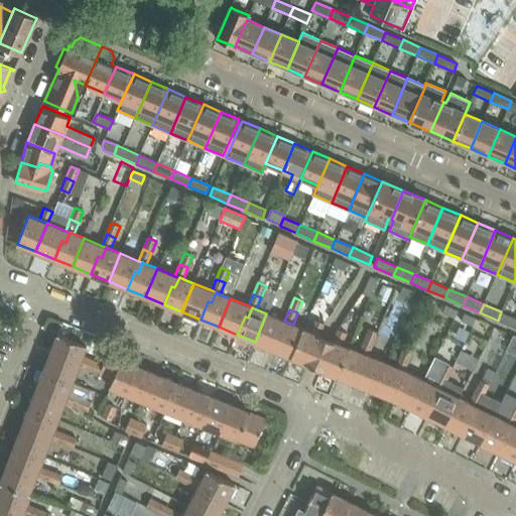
[(515,317),(501,311),(498,320),(515,328),(515,325),(515,317)]
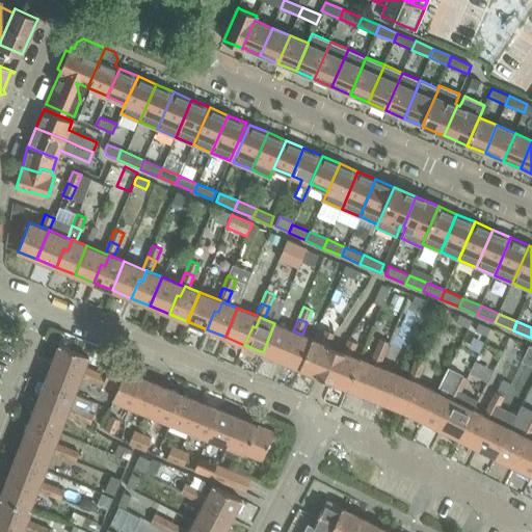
[(297,333),(293,330),(274,323),(263,352),(283,361),(290,342),(293,343),(297,333)]
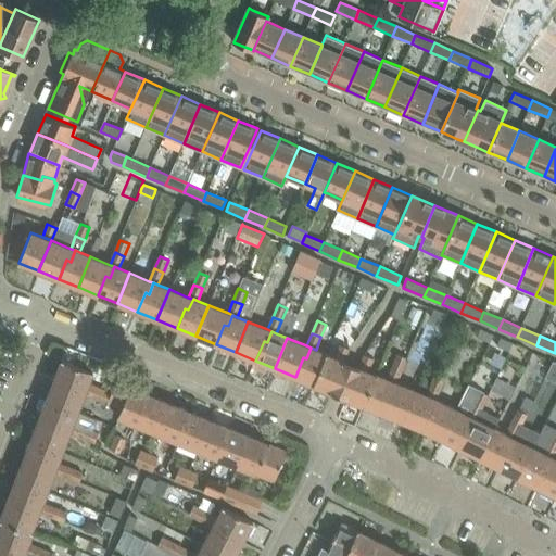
[(335,357),(344,362),(349,349),(340,345),(335,357)]
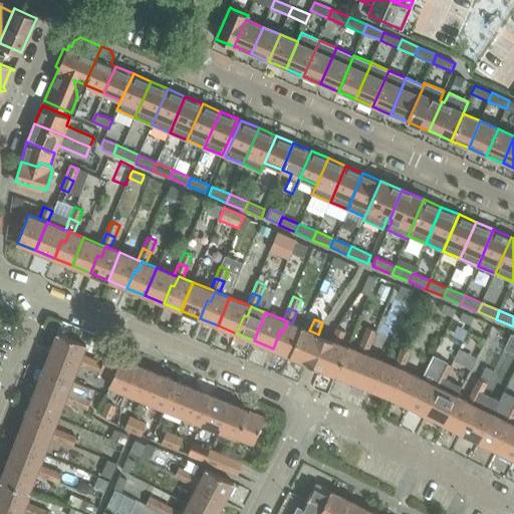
[(302,327),(292,323),(287,321),(283,331),(280,330),(273,348),(290,355),(302,327)]
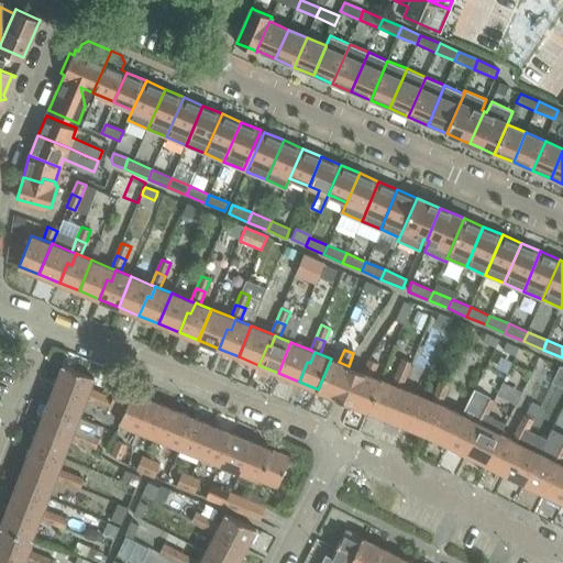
[(318,389),(335,396),(349,366),(339,362),(331,359),(318,389)]
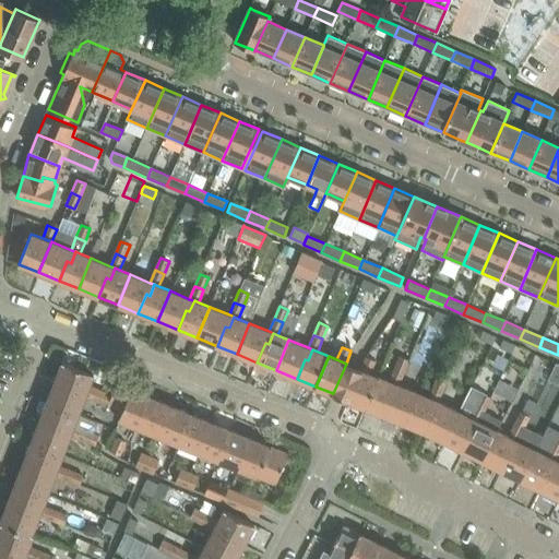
[(395,369),(404,372),(409,359),(400,356),(395,369)]
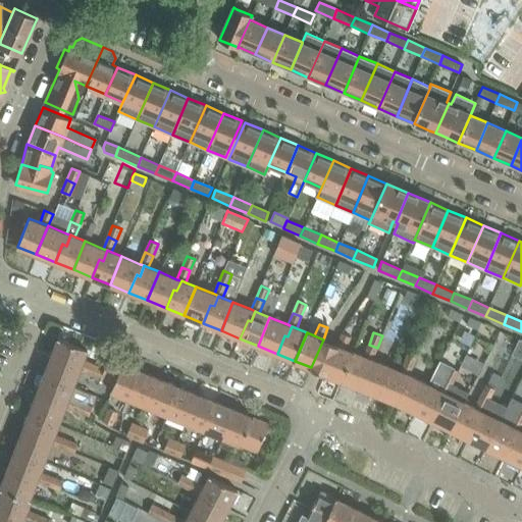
[(337,345),(346,349),(351,336),(343,333),(337,345)]
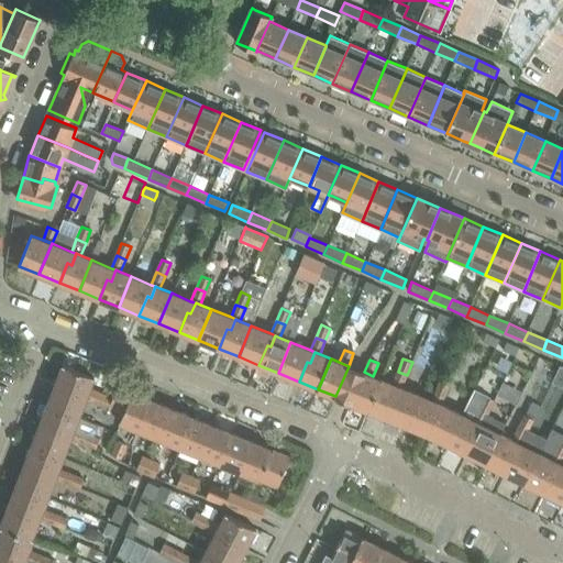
[(63,364),(55,385),(75,393),(76,388),(87,393),(89,388),(94,376),(63,364)]
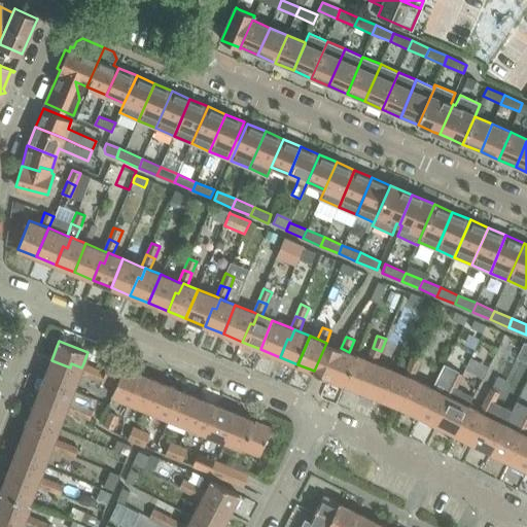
[(328,377),(345,384),(357,355),(349,352),(341,348),(328,377)]
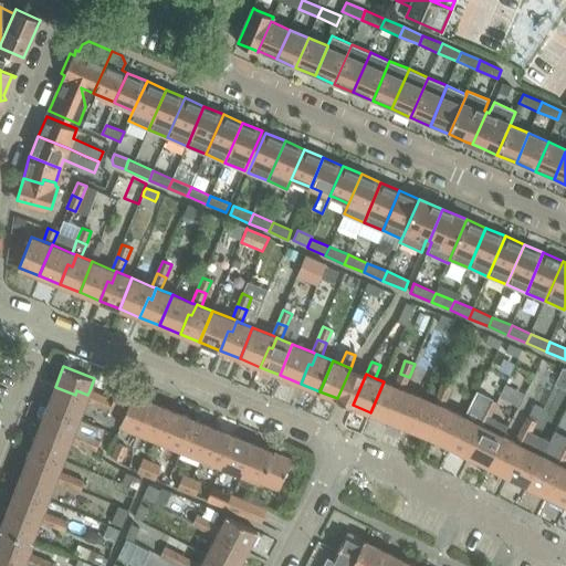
[(395,386),(399,388),(404,389),(409,377),(400,374),(395,386)]
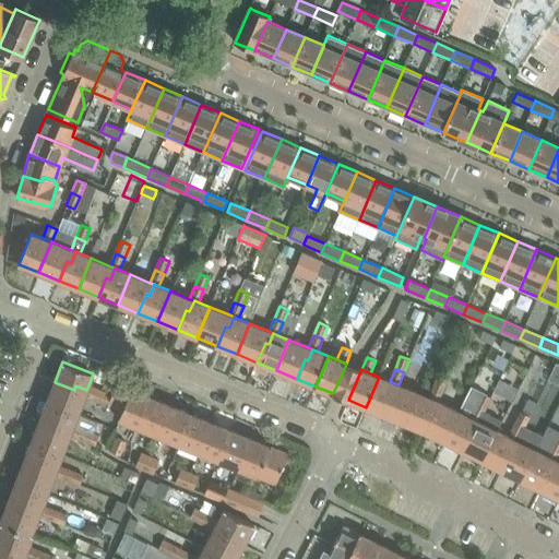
[(435,384),(443,389),(449,376),(440,372),(435,384)]
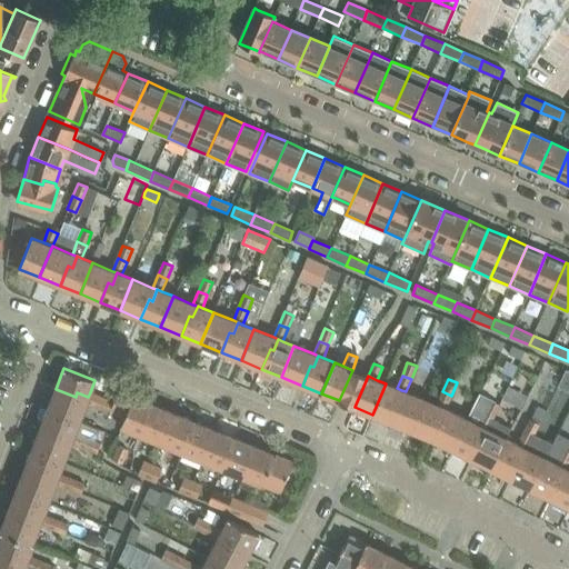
[(372,415),(392,422),(400,402),(397,401),(401,390),(397,388),(386,383),(372,415)]
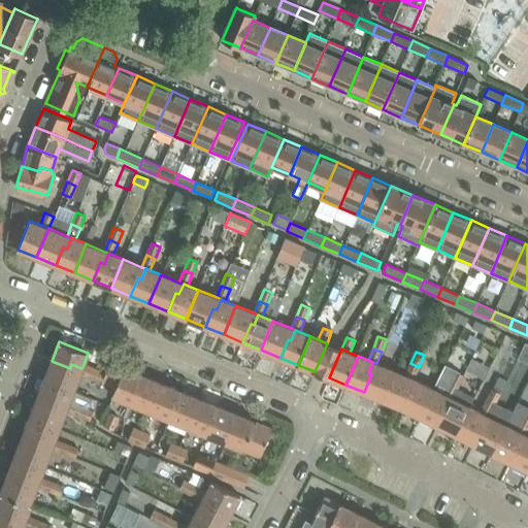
[(480,362),(472,358),(466,370),(473,373),(480,362)]
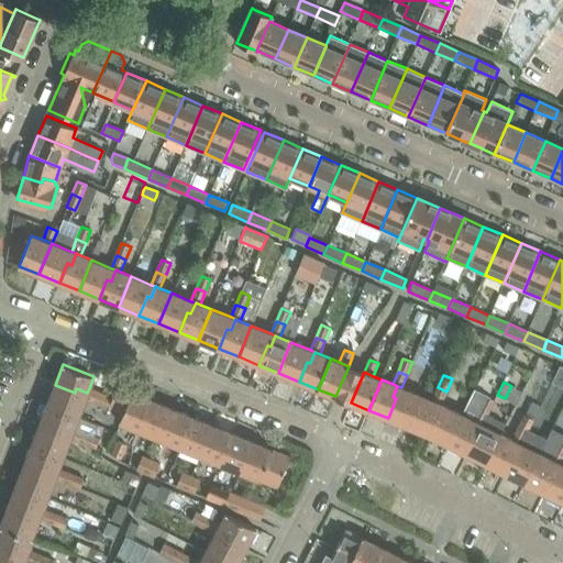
[(55,385),(47,405),(78,417),(86,397),(87,393),(76,388),(75,393),(55,385)]
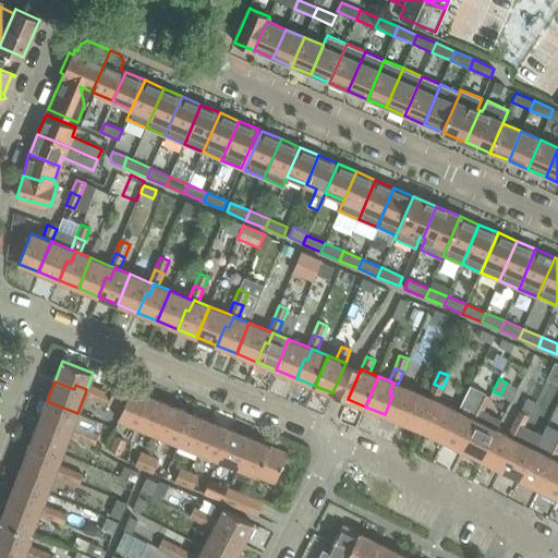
[(108,403),(122,410),(131,388),(117,383),(111,395),(108,403)]
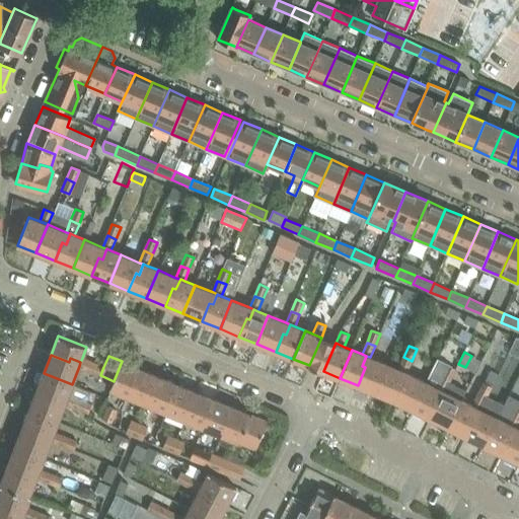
[(358,385),(376,393),(388,365),(370,357),(366,356),(362,366),(365,367),(358,385)]
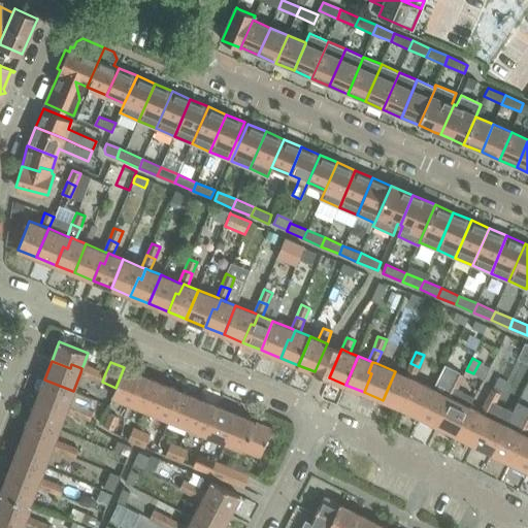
[(405,375),(409,377),(414,378),(419,367),(410,363),(405,375)]
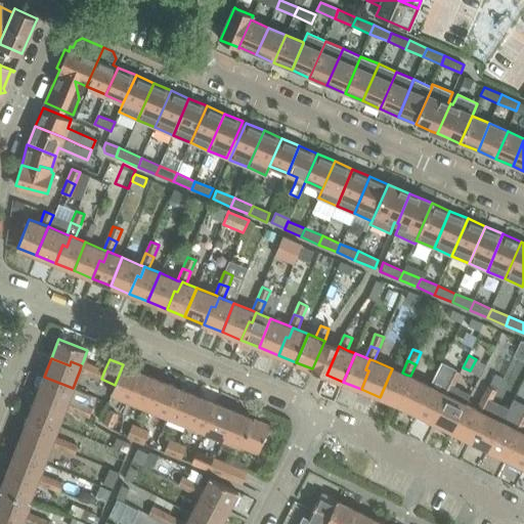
[(80,369),(101,379),(104,370),(83,361),(81,365),(80,369)]
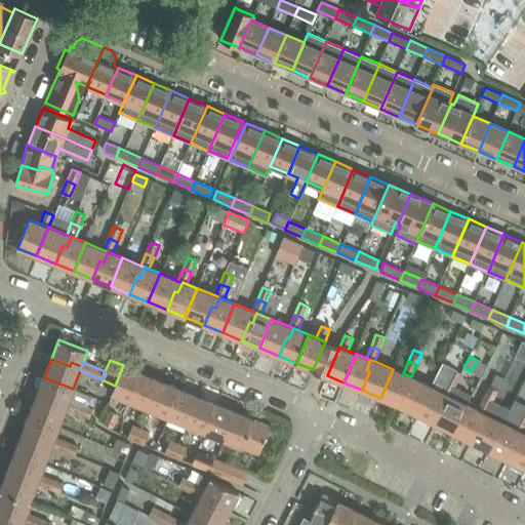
[(431,387),(417,414),(435,422),(444,405),(440,404),(445,394),(441,392),(447,380),(452,369),(442,364),(431,387)]
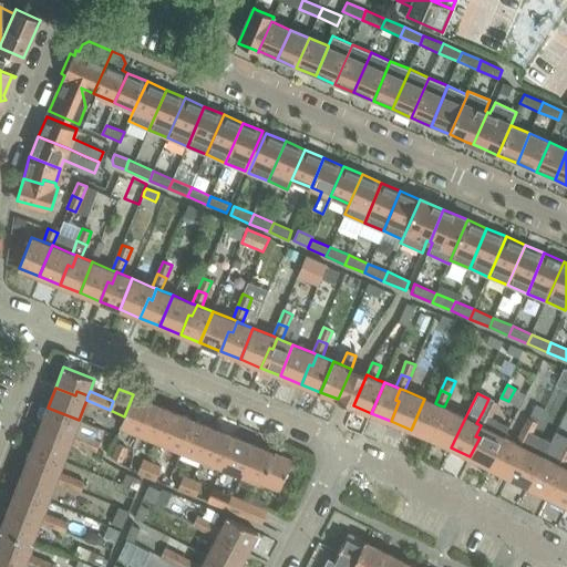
[(121,425),(142,433),(154,403),(133,394),(124,416),(121,425)]
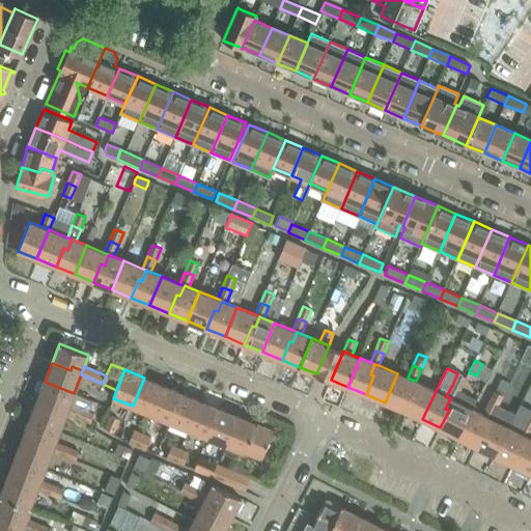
[(385,402),(403,410),(411,391),(408,390),(412,380),(408,378),(397,373),(385,402)]
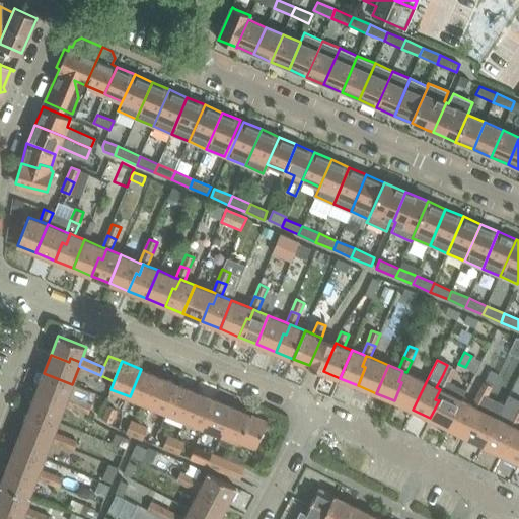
[(442,376),(450,380),(455,369),(447,365),(442,376)]
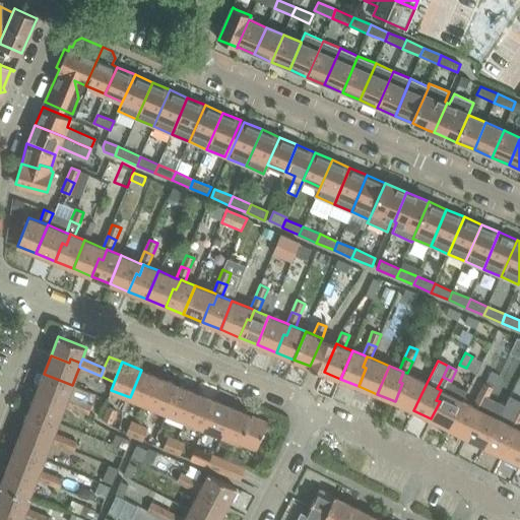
[(130,397),(148,405),(159,378),(141,370),(130,397)]
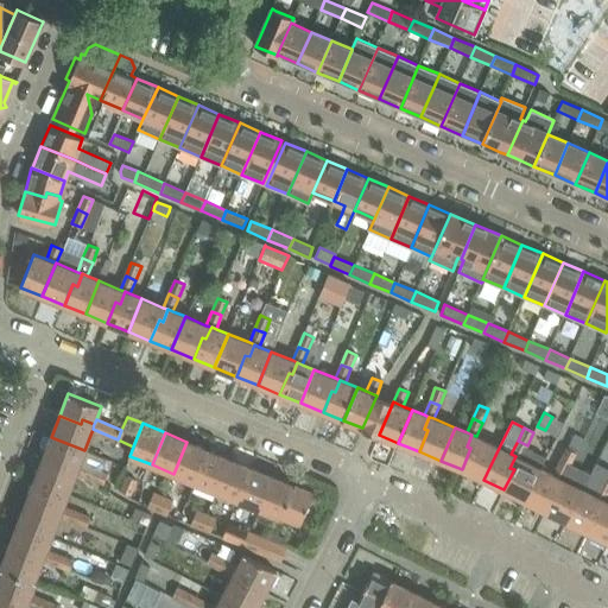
[(462,469),(483,480),(499,448),(476,436),(472,435),(467,447),(470,448),(462,469)]
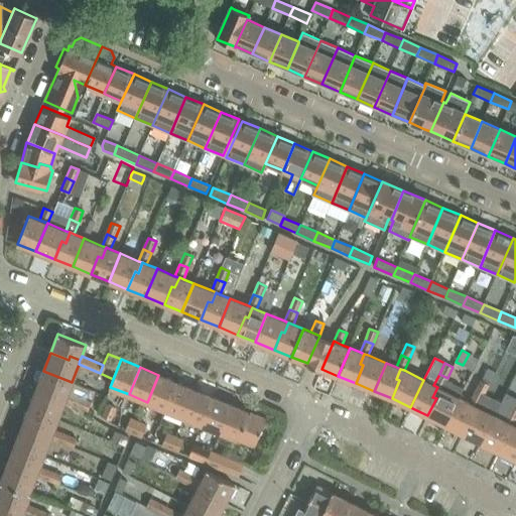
[(36,389),(54,396),(55,393),(66,397),(68,392),(72,382),(43,371),(36,389)]
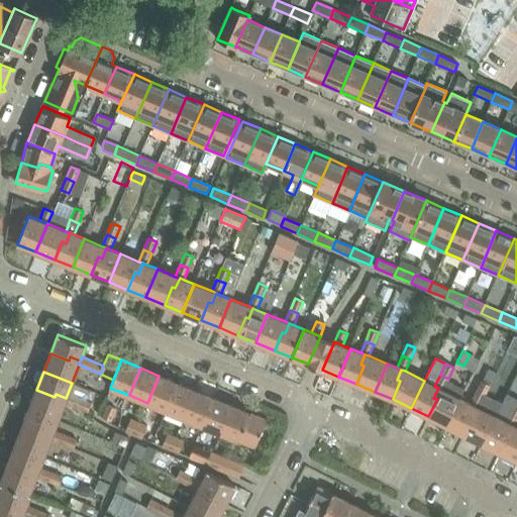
[(434,386),(438,388),(442,390),(447,380),(448,379),(440,375),(434,386)]
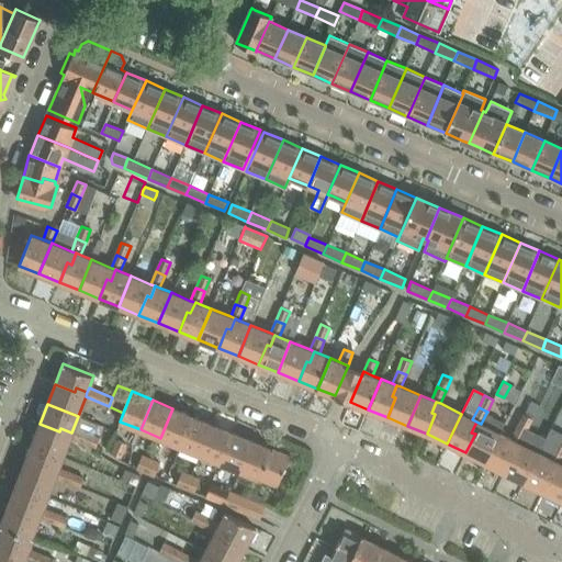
[(160,438),(180,446),(192,416),(172,408),(160,438)]
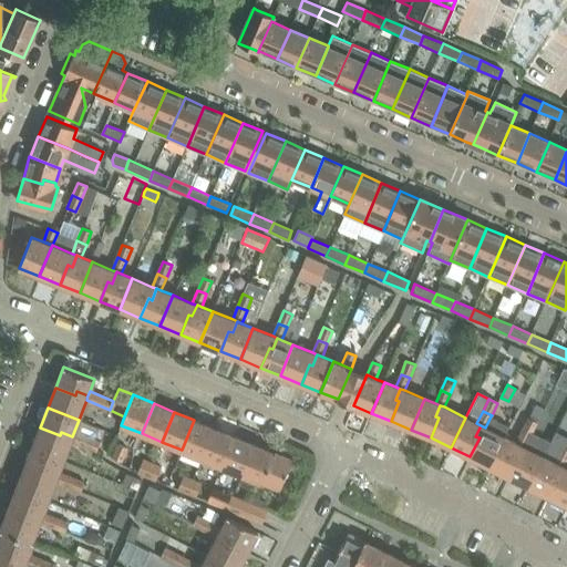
[(480,437),(470,456),(490,466),(504,436),(509,426),(491,416),(485,428),(481,425),(475,436),(480,437)]
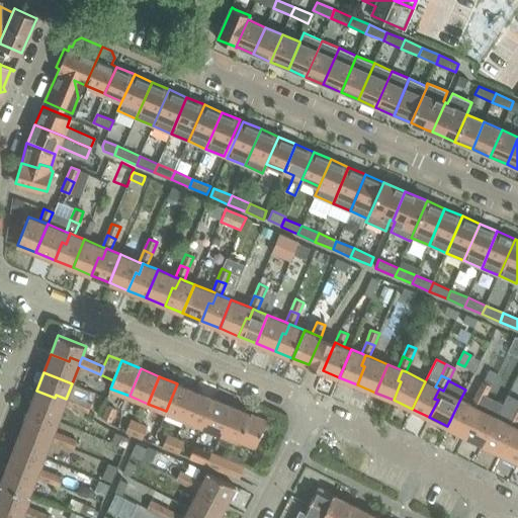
[(477,393),(485,397),(490,385),(482,381),(477,393)]
